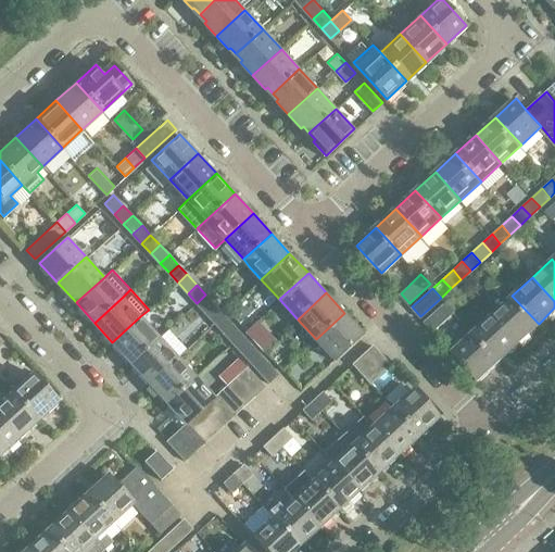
[(215,304),(205,295),(197,303),(206,313),(215,304)]
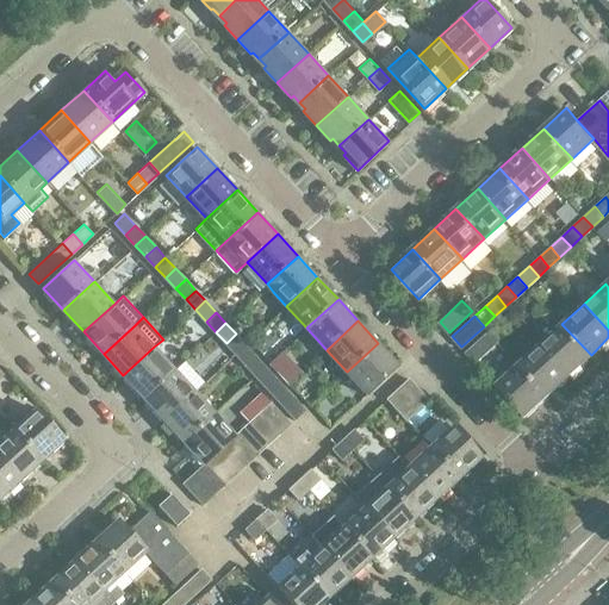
[(561,324),(540,343),(569,375),(591,355),(561,324)]
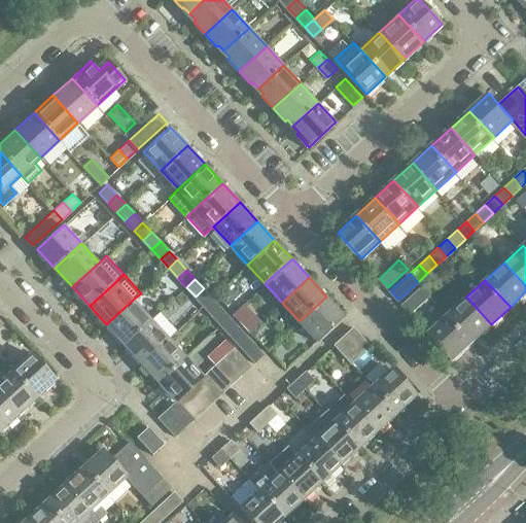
[(422,285),(402,304),(412,313),(431,295),(422,285)]
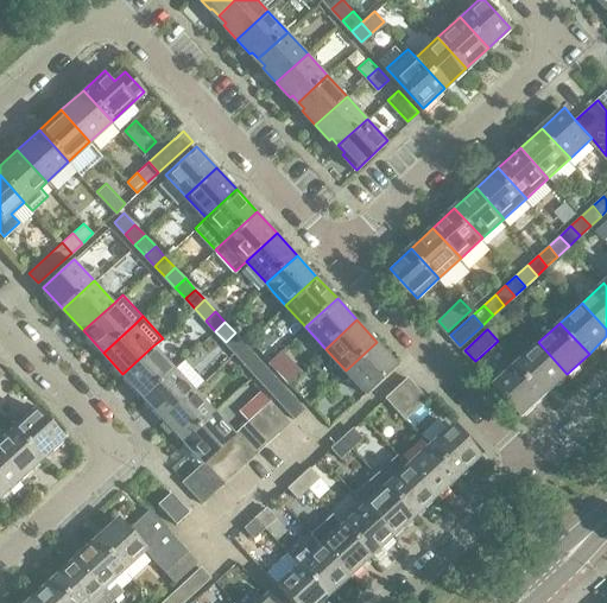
[(245,343),(235,332),(226,342),(235,353),(245,343)]
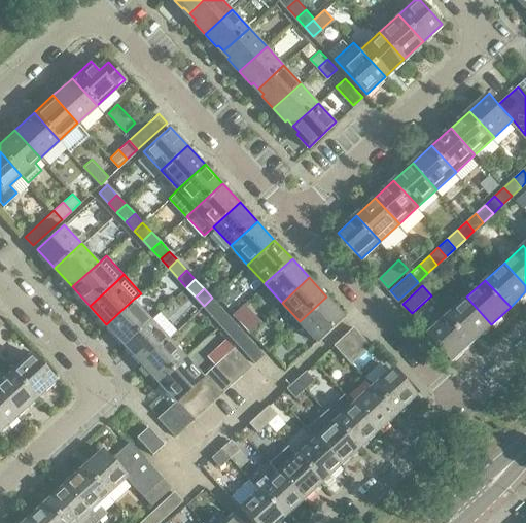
[(344,315),(326,297),(300,321),(317,340),(344,315)]
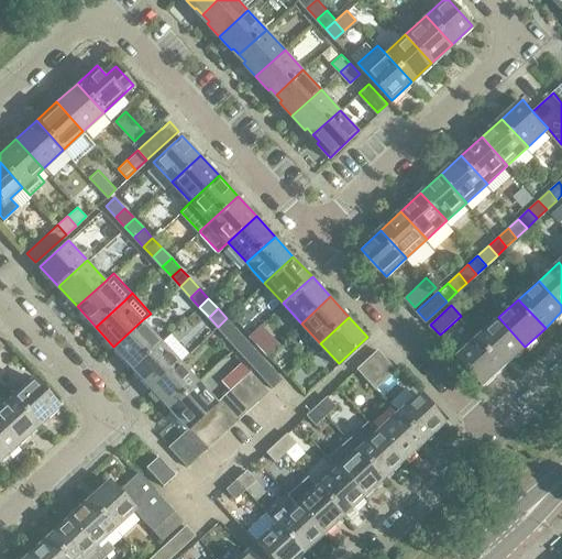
[(498,317),(478,336),(505,365),(525,347),(498,317)]
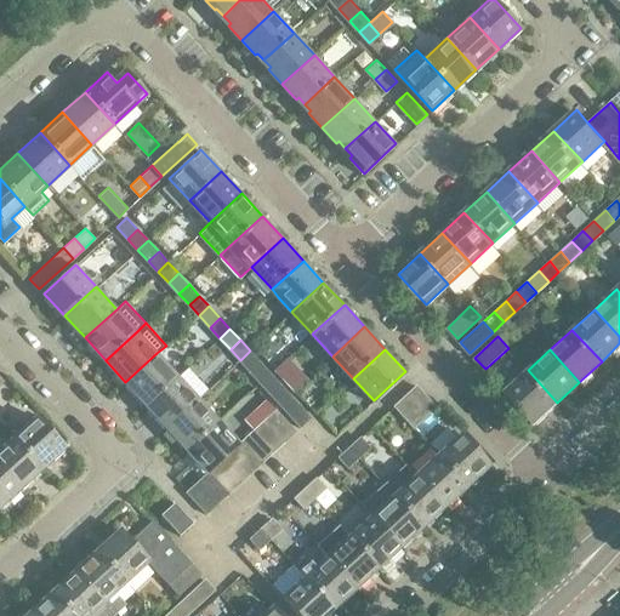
[(261,361),(250,351),(240,360),(250,371),(261,361)]
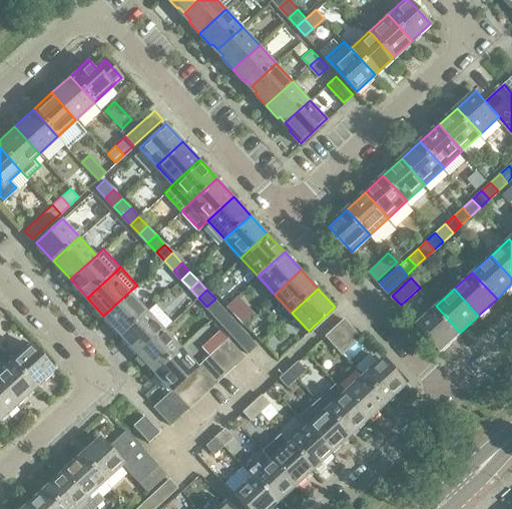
[(129,292),(103,316),(120,335),(146,311),(129,292)]
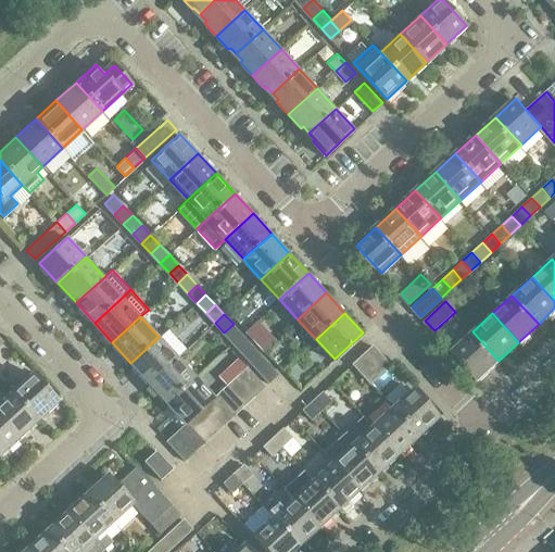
[(242,334),(234,324),(224,333),(234,342),(242,334)]
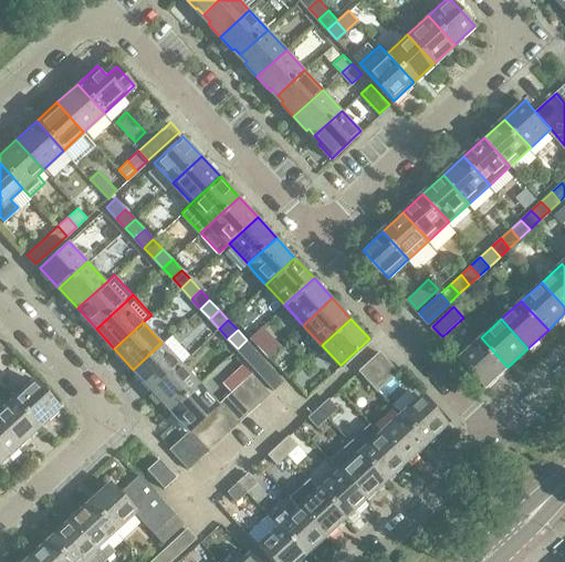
[(272,333),(259,344),(269,355),(281,343),(272,333)]
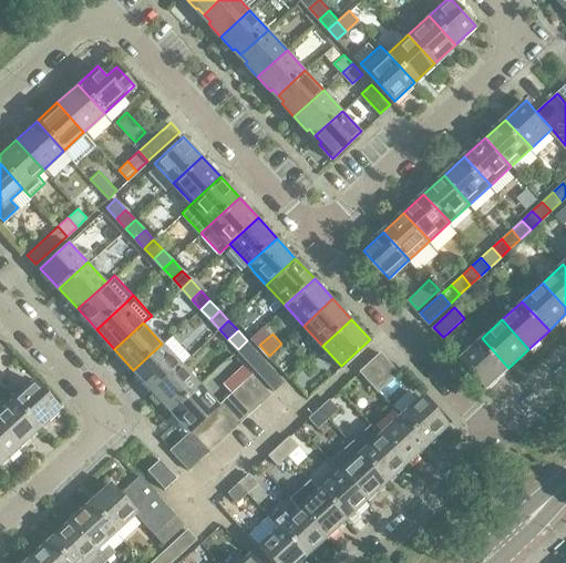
[(162,344),(133,370),(152,390),(181,364),(191,355),(172,335),(162,344)]
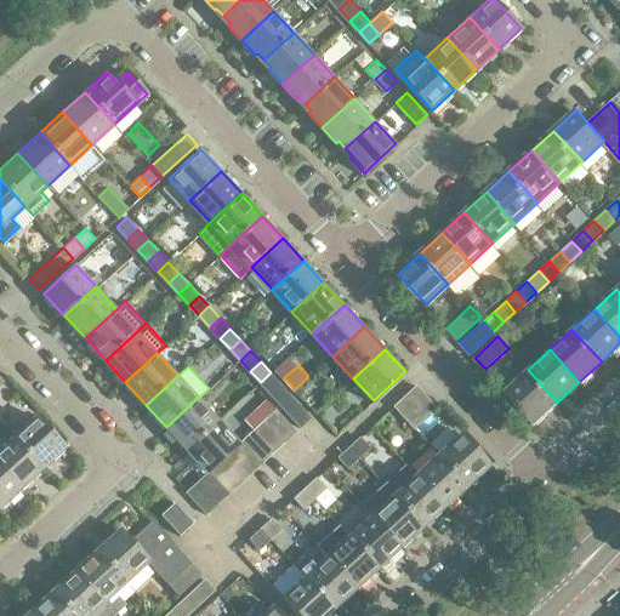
[(528,370),(505,391),(535,423),(557,403),(528,370)]
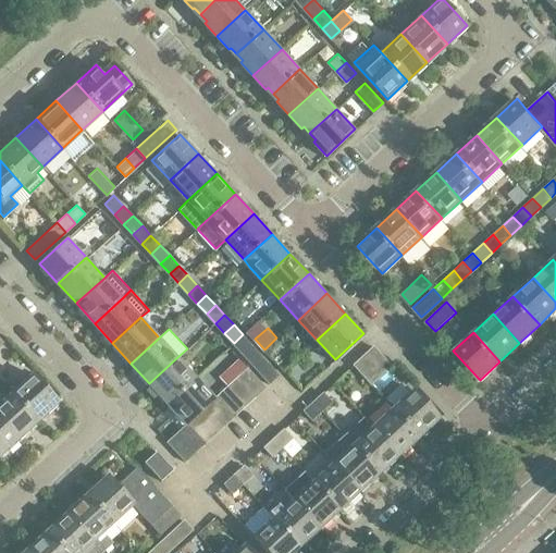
[(252,345),(243,334),(234,343),(243,353),(252,345)]
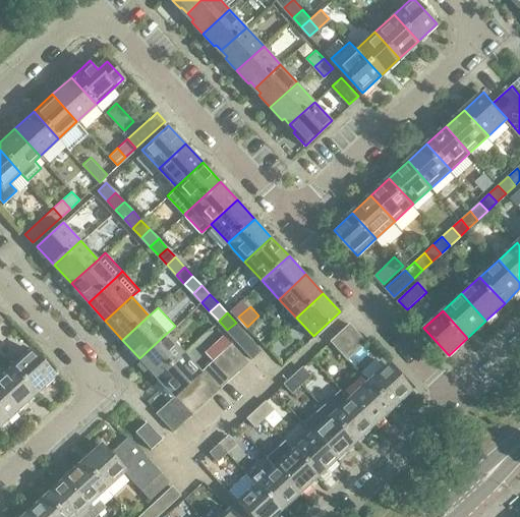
[(339,348),(358,331),(349,322),(331,339),(339,348)]
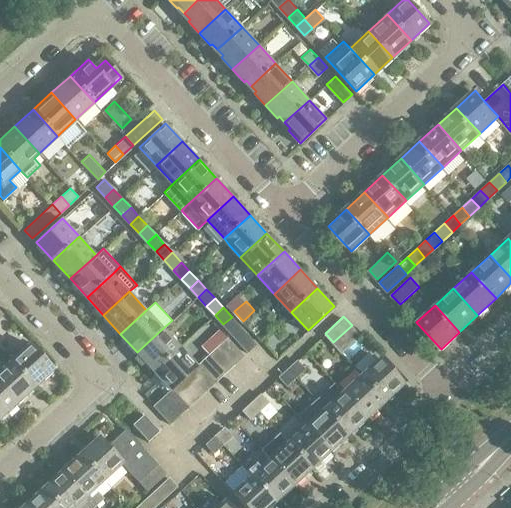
[(240,325),(232,317),(223,324),(232,333),(240,325)]
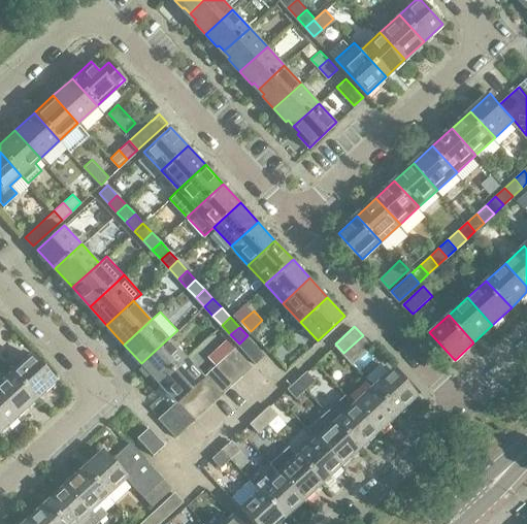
[(264,355),(248,335),(239,344),(256,362),(264,355)]
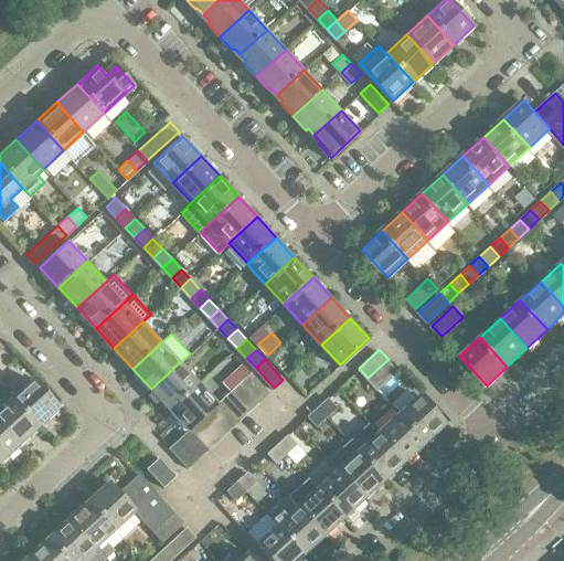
[(376,388),(397,369),(389,359),(368,378),(376,388)]
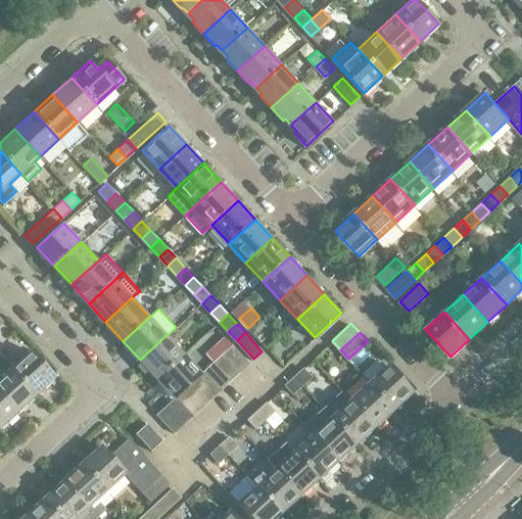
[(224,334),(206,350),(215,361),(223,352),(232,344),(224,334)]
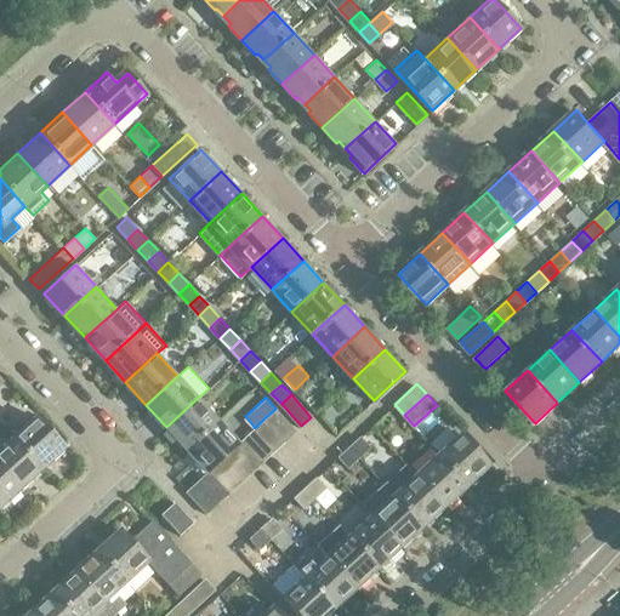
[(198,398),(166,427),(187,449),(219,420),(198,398)]
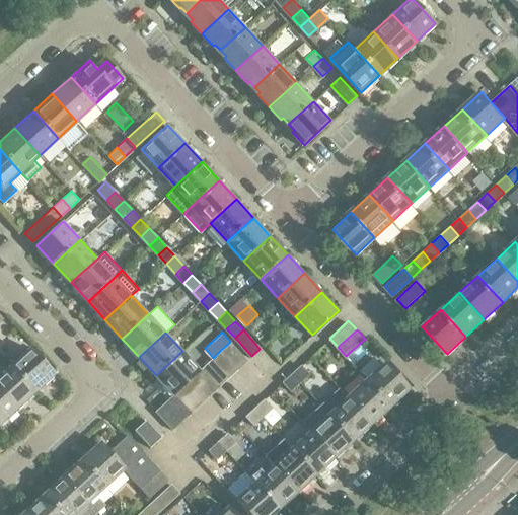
[(230,342),(221,350),(238,368),(247,360),(230,342)]
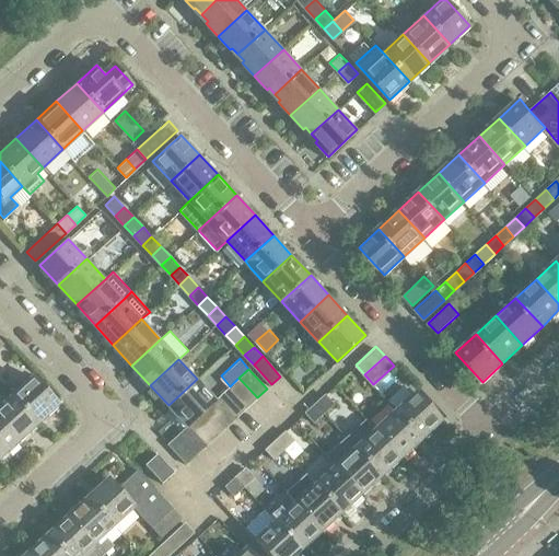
[(32,374),(12,393),(39,421),(59,403),(32,374)]
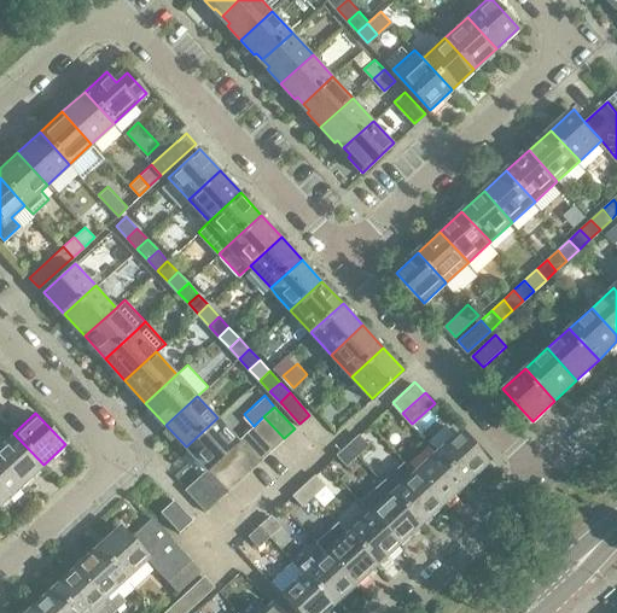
[(263,416),(252,427),(273,449),(284,438),(263,416)]
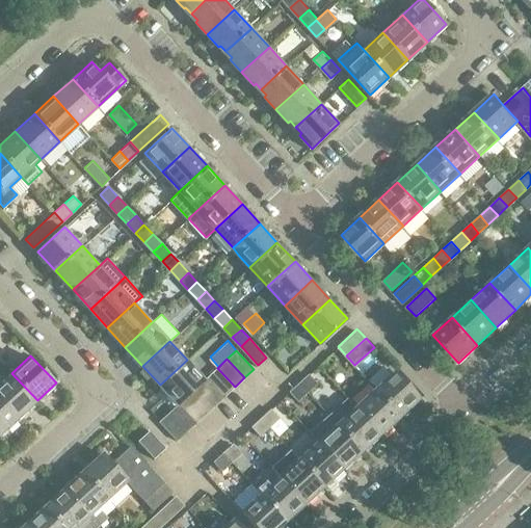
[(187,360),(160,385),(178,404),(179,403),(188,394),(198,386),(205,379),(187,360)]
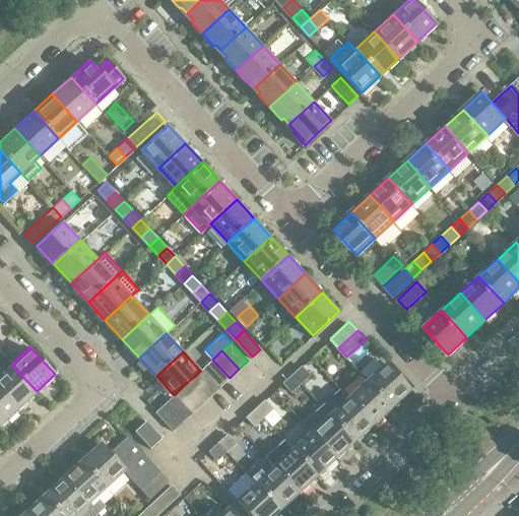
[(212,360),(203,368),(219,386),(230,378),(212,360)]
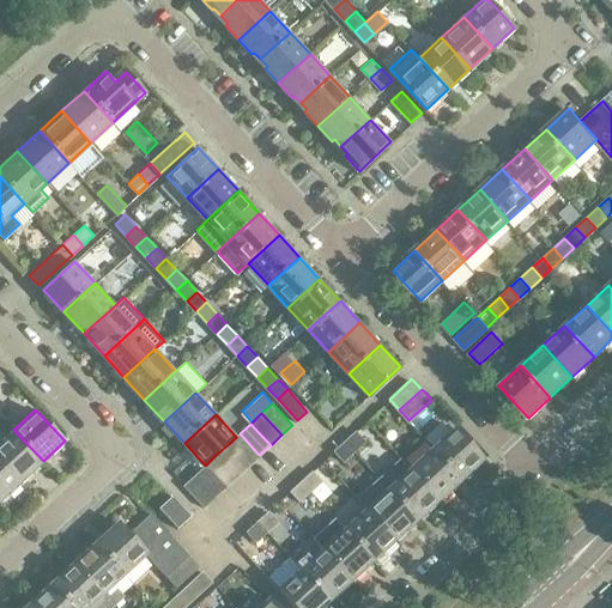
[(455,425),(432,447),(461,478),(484,457),(455,425)]
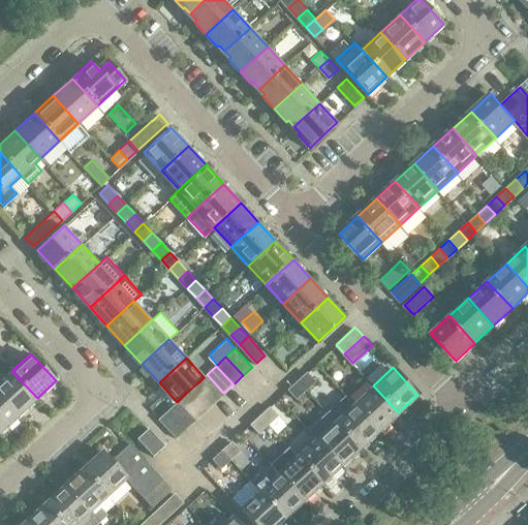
[(307,370),(298,379),(306,389),(315,380),(307,370)]
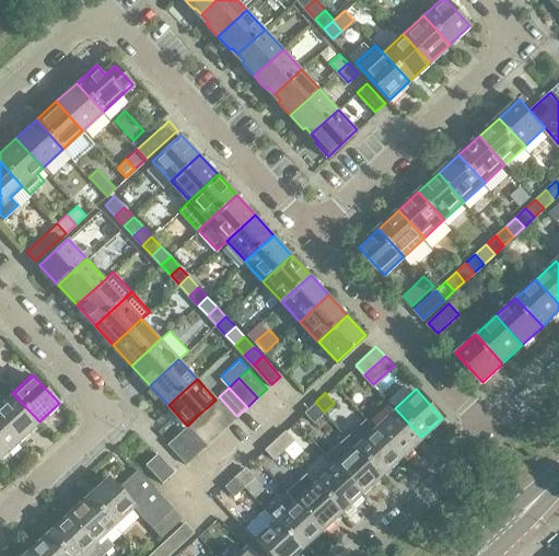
[(34,426),(39,421),(12,393),(0,404),(0,418),(19,440),(34,426)]
